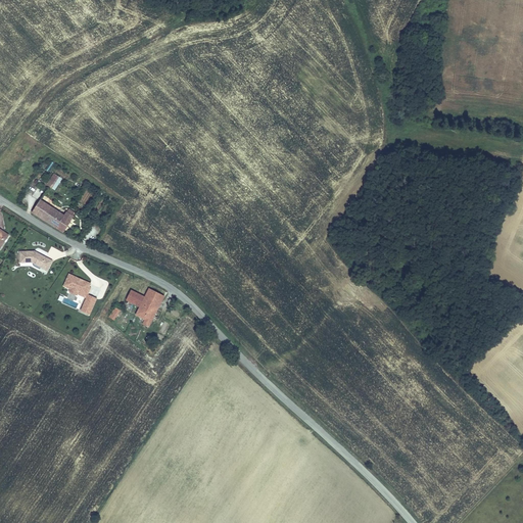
[(54,177),(50,182),(55,185),(59,180),(54,177)]
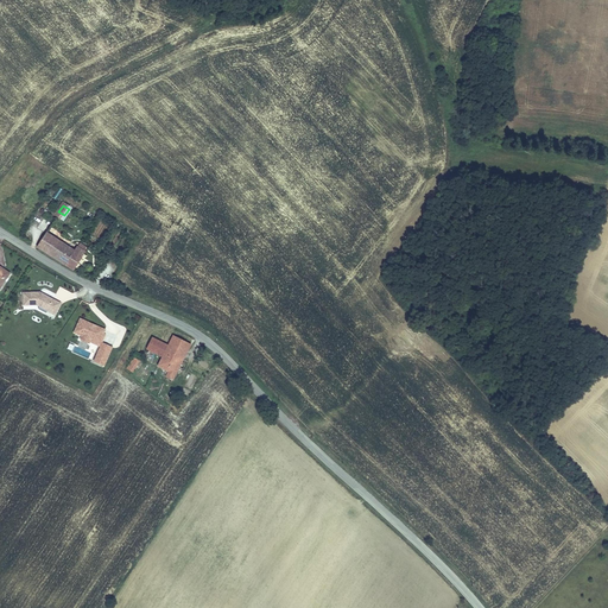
[(46,230),(52,221),(46,217),(40,228),(46,232),(46,230)]
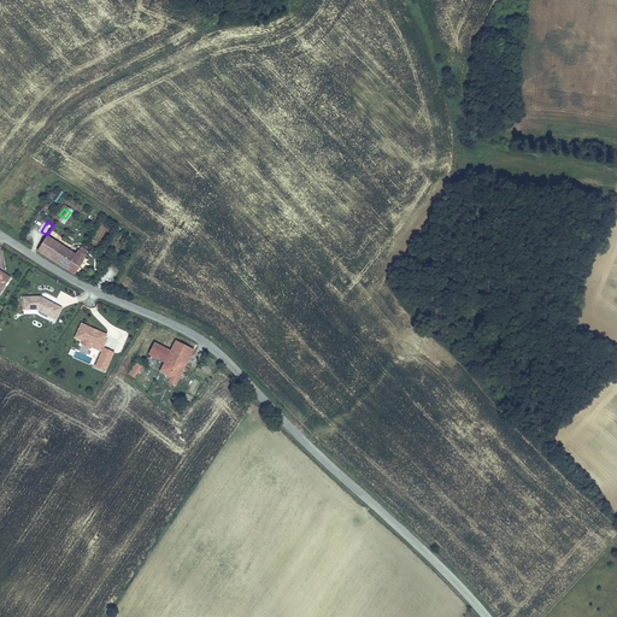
[(75,274),(89,251),(77,244),(76,247),(77,250),(75,252),(47,234),(47,235),(37,251),(75,274)]
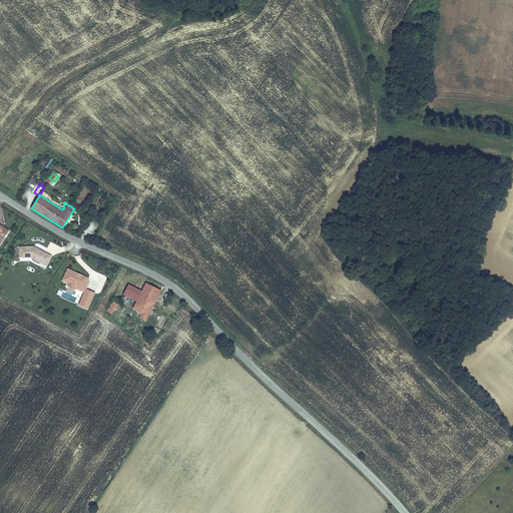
[(50,257),(31,246),(19,247),(19,259),(30,259),(32,260),(34,257),(40,260),(39,263),(45,266),(50,257)]
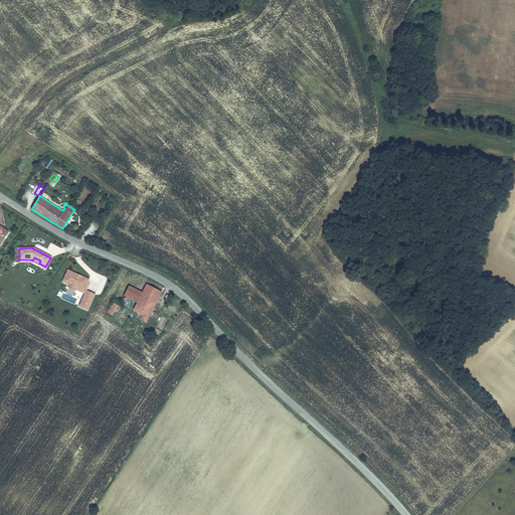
[(83,292),(89,280),(67,271),(62,282),(83,292)]
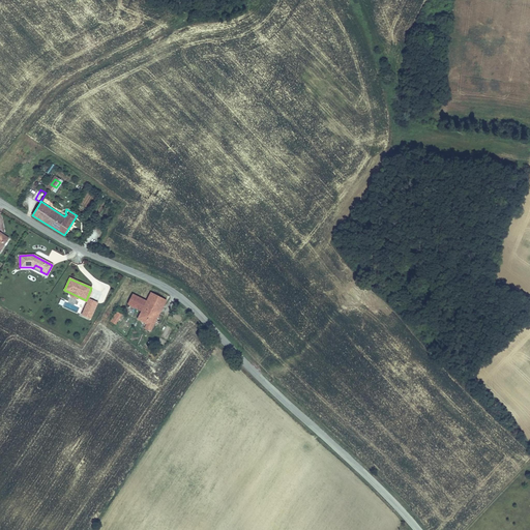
[(169,298),(153,290),(147,301),(142,312),(139,311),(135,318),(148,325),(146,329),(150,332),(159,315),(152,311),(157,301),(165,305),(169,298)]
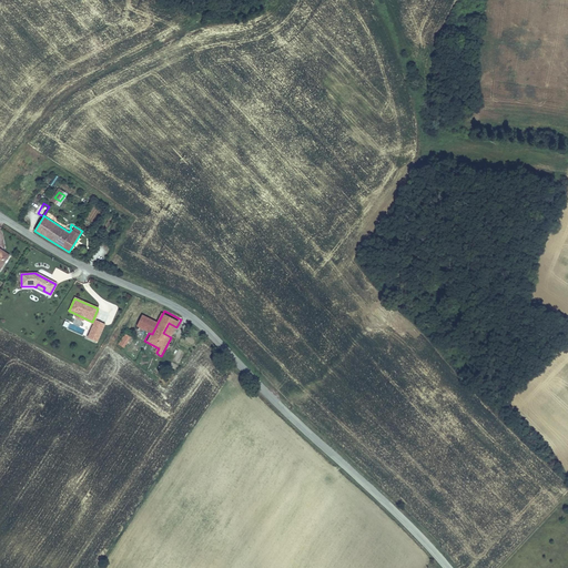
[(152,334),(158,323),(142,315),(134,330),(143,335),(145,331),(149,333),(152,334)]
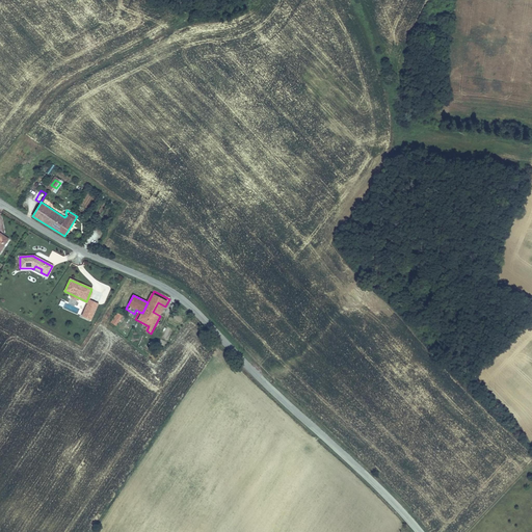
[(99,302),(91,299),(84,314),(92,318),(99,302)]
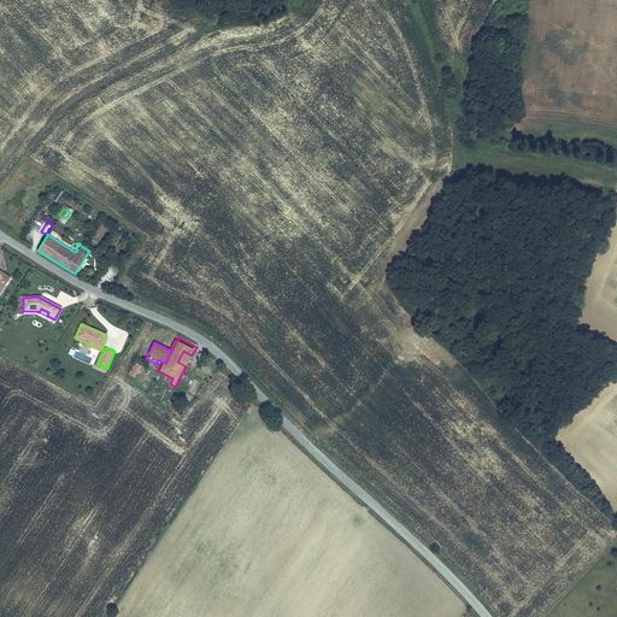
[(186,366),(192,356),(183,351),(177,362),(186,366)]
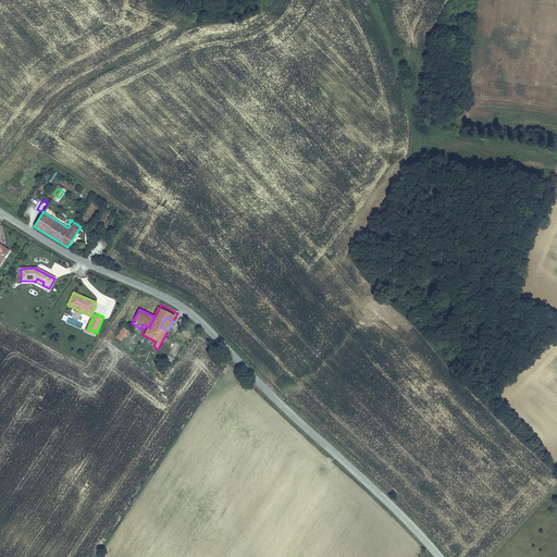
[(122,338),(128,330),(124,327),(118,336),(122,338)]
